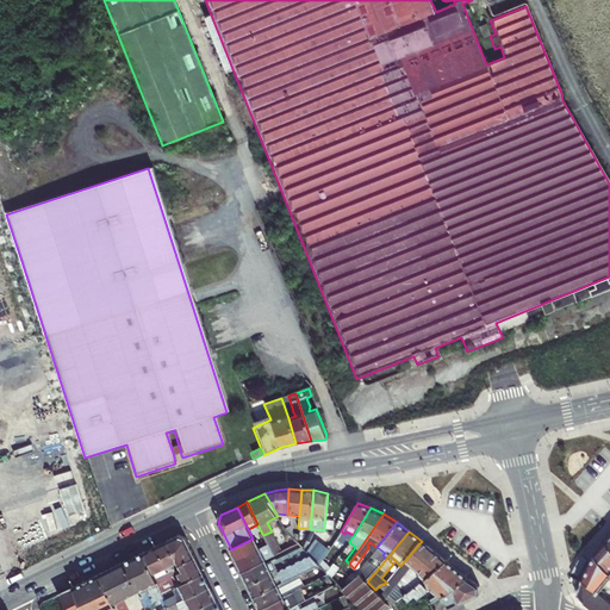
[(179,535),(167,541),(178,562),(174,565),(175,570),(178,574),(198,564),(186,539),(179,535)]
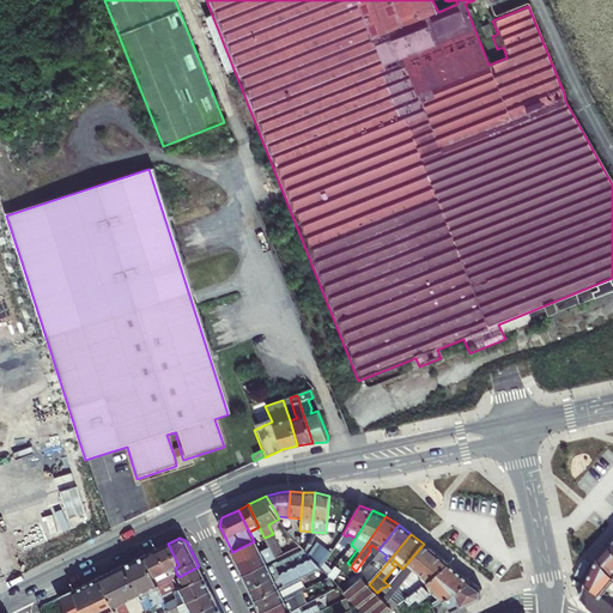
[(254,541),(232,552),(237,563),(261,552),(255,541),(254,541)]
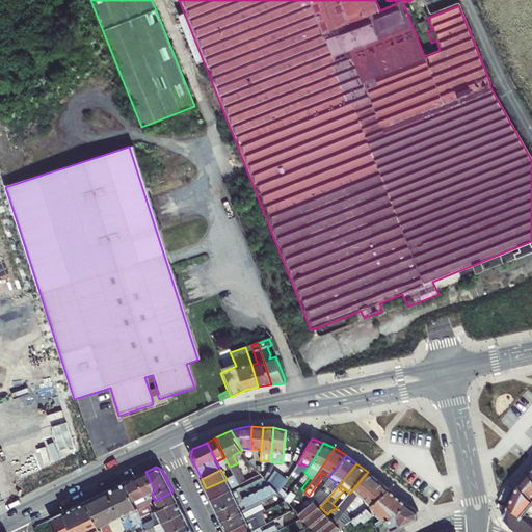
[(155,490),(145,472),(136,476),(145,496),(152,493),(155,490)]
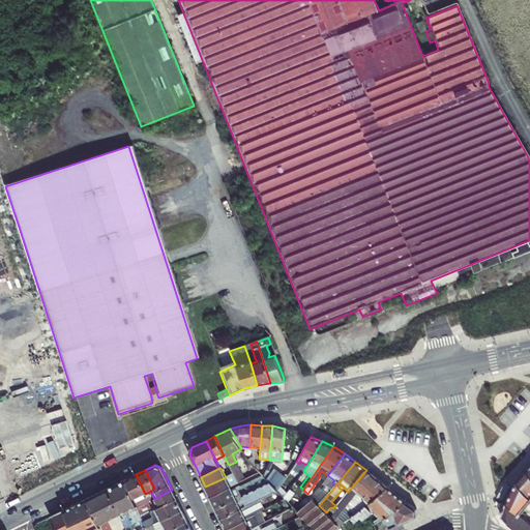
[(345,522),(351,518),(388,487),(374,474),(366,470),(348,492),(347,494),(336,506),(343,511),(339,517),(345,522)]
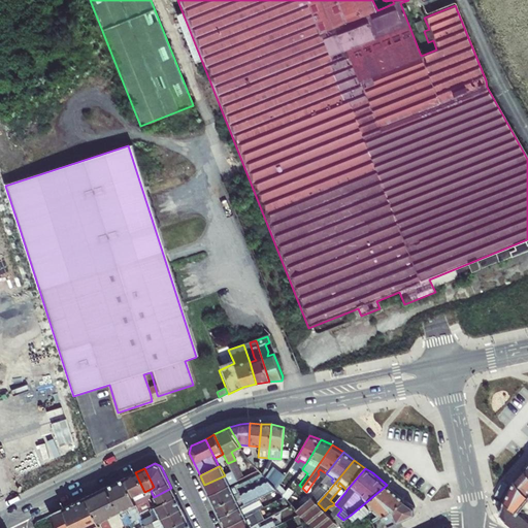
[(527,474),(523,469),(514,481),(527,497),(527,474)]
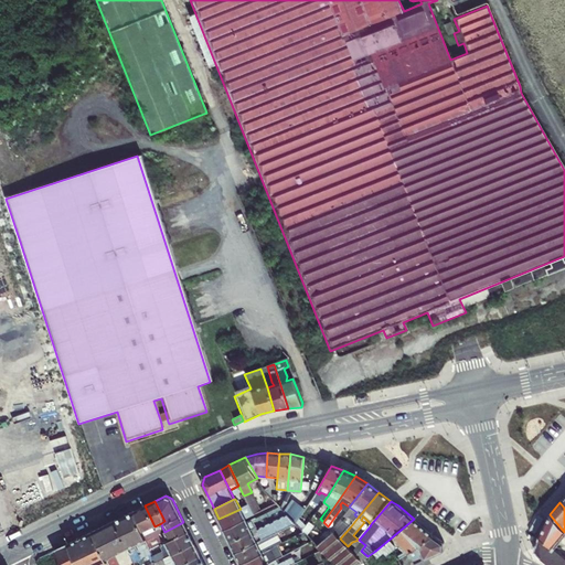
[(219,519),(223,529),(245,519),(251,516),(253,515),(252,511),(248,504),(241,509),(219,519)]
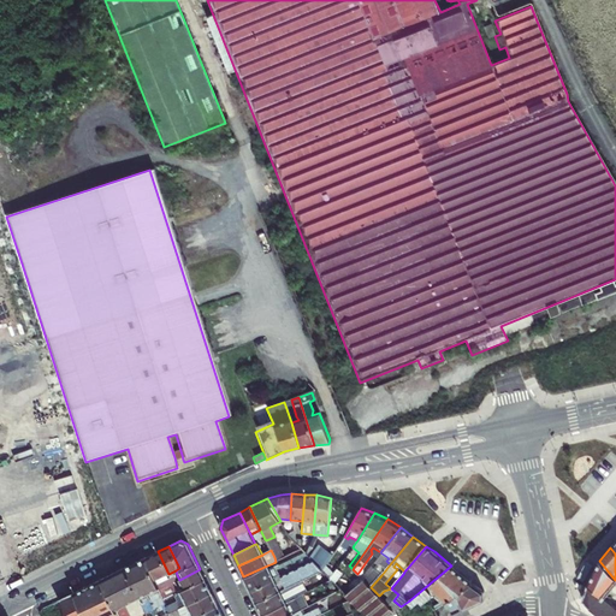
[(165,575),(169,574),(158,551),(146,558),(154,580),(165,575)]
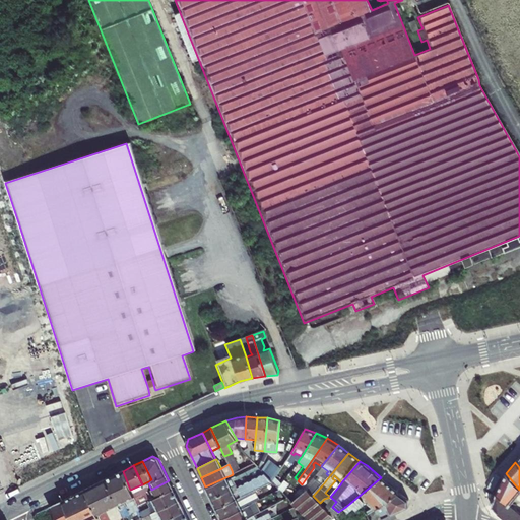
[(255,490),(272,481),(266,475),(264,473),(260,469),(259,467),(258,467),(247,472),(247,473),(250,479),(255,490)]
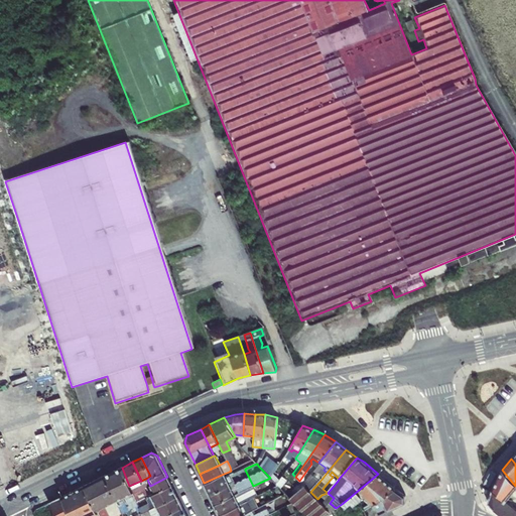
[(113,472),(129,509),(137,506),(136,503),(131,490),(129,486),(122,468),(113,472)]
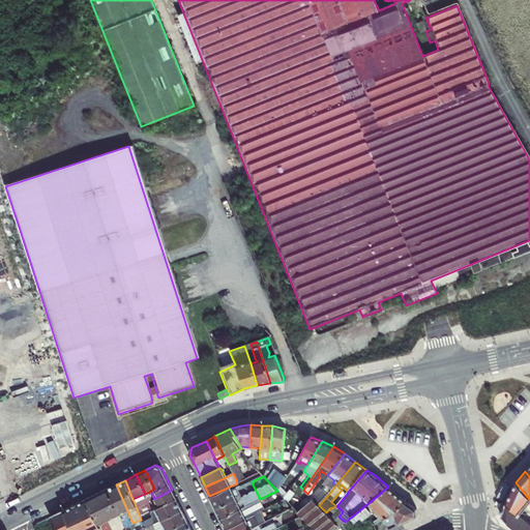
[(242,493),(243,495),(242,496),(246,505),(258,500),(260,499),(255,489),(252,482),(252,481),(240,488),(237,490),(239,494),(242,493)]
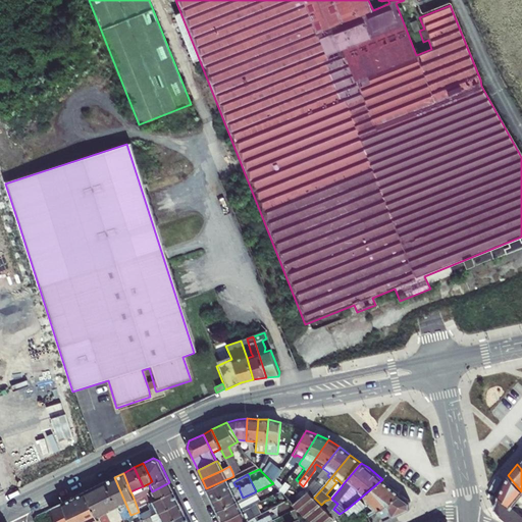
[(521,509),(521,491),(508,475),(497,498),(493,508),(509,521),(521,521),(521,515),(519,513),(521,509)]
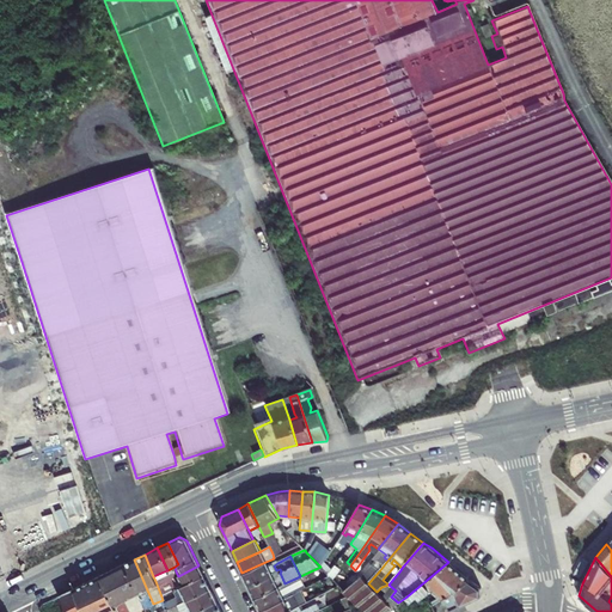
[(153,605),(153,604),(134,560),(124,564),(138,594),(145,610),(153,605)]
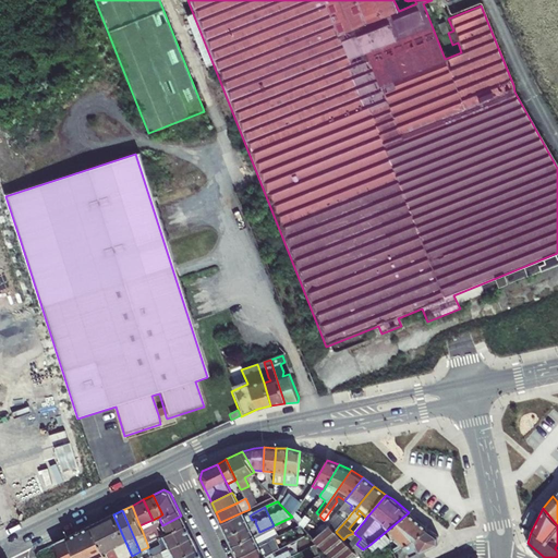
[(356,513),(360,516),(365,520),(366,518),(359,510),(356,513)]
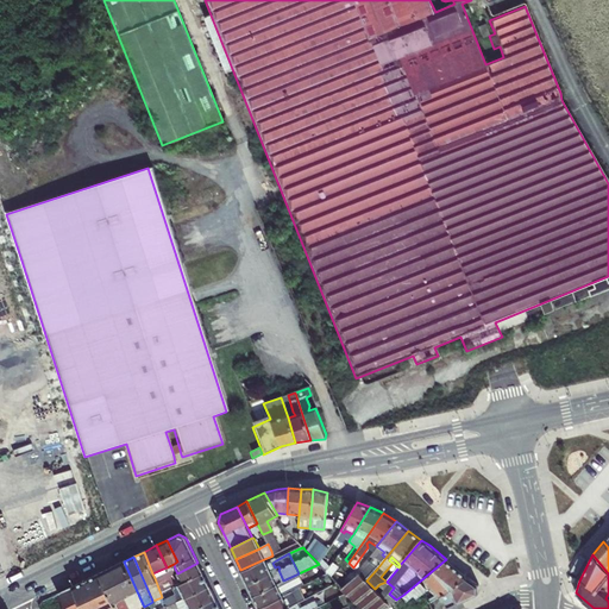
[(243,573),(248,585),(271,573),(267,563),(265,560),(264,559),(240,570),(242,572),(243,573)]
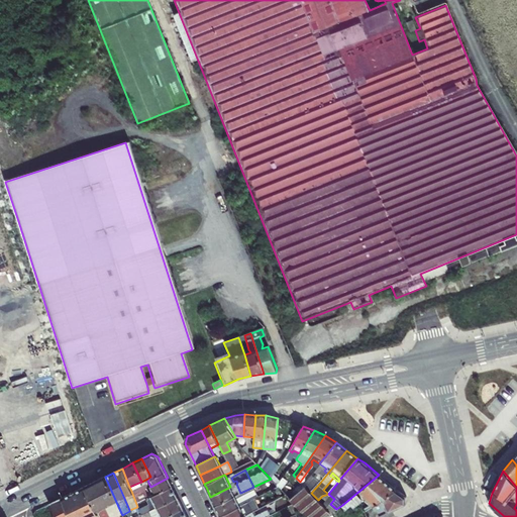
[(368,497),(374,505),(398,490),(379,475),(342,505),(345,509),(349,507),(351,509),(368,497)]
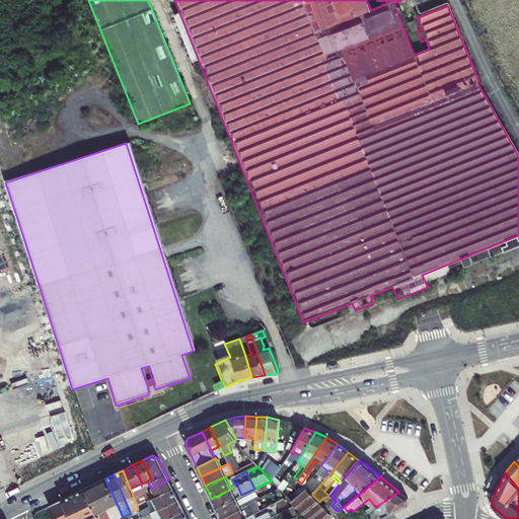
[(85,489),(96,514),(117,504),(105,478),(85,489)]
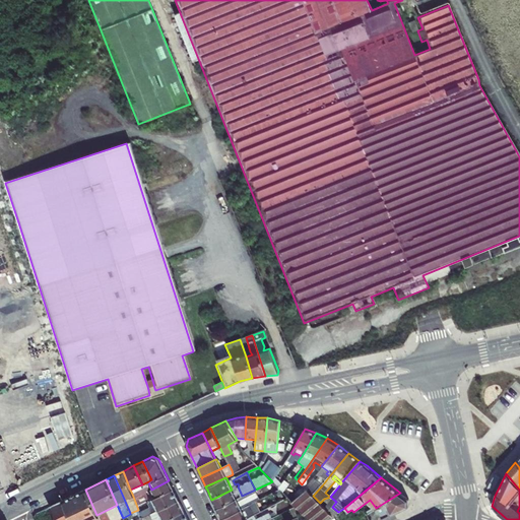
[(173,490),(169,480),(151,490),(148,491),(150,494),(152,493),(155,498),(173,490)]
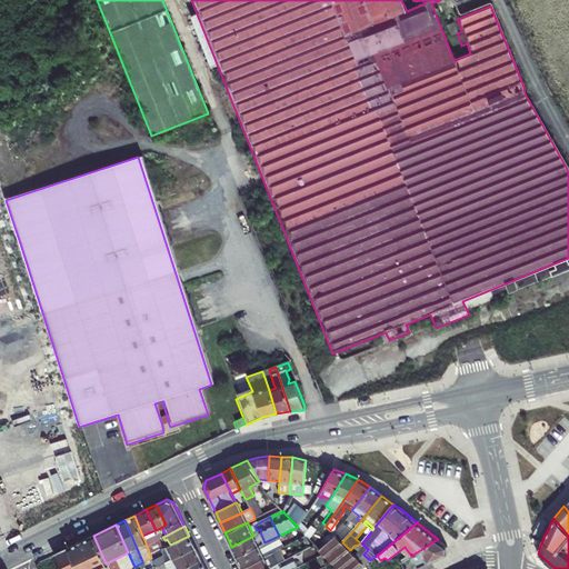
[(337,537),(342,542),(352,531),(346,526),(337,537)]
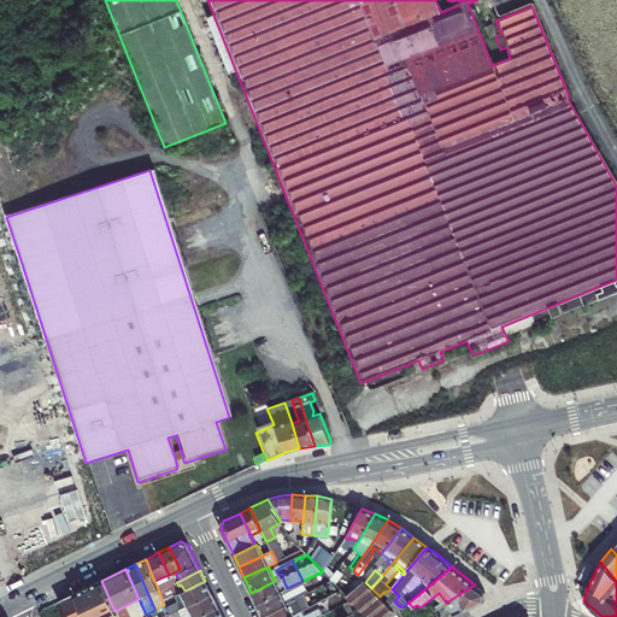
[(101,581),(77,593),(88,616),(112,616),(117,615),(115,611),(101,581)]
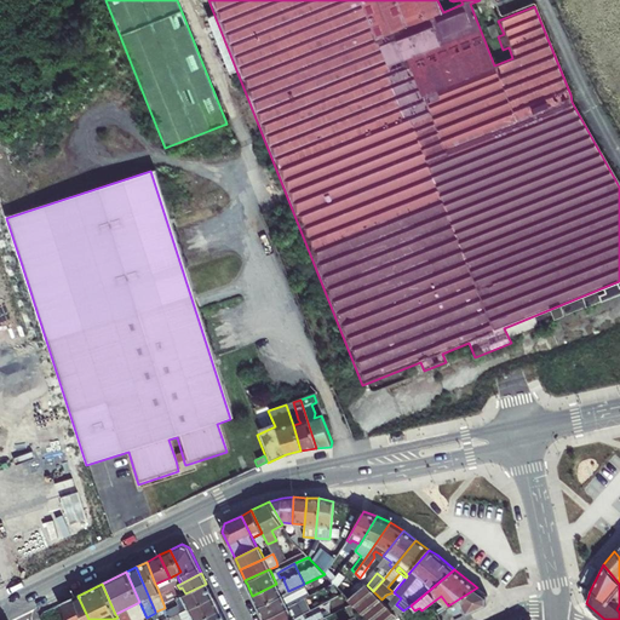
[(182,596),(188,609),(213,597),(206,584),(185,593),(182,596)]
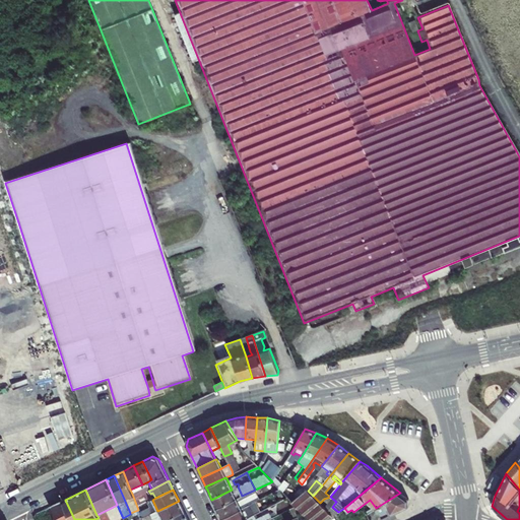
[(236,499),(232,490),(211,500),(216,509),(236,499)]
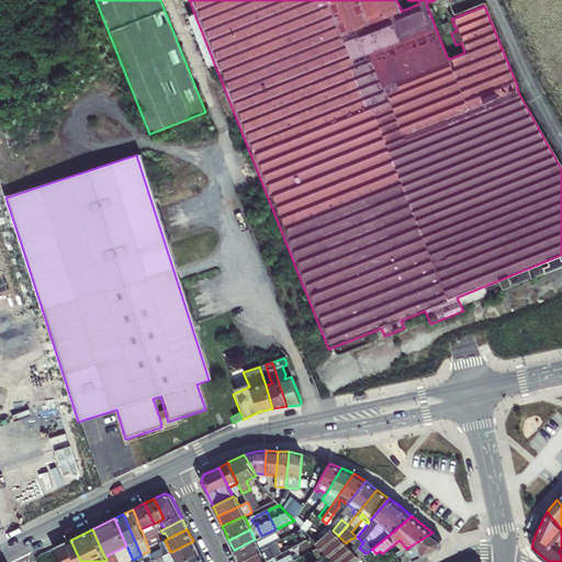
[(160,542),(156,532),(152,535),(149,530),(143,534),(148,548),(158,543),(160,542)]
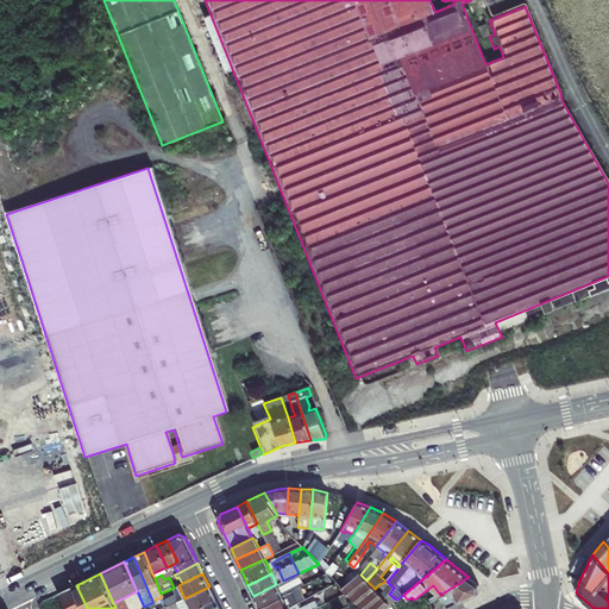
[(283,581),(276,584),(253,596),(259,608),(282,596),(293,591),(302,586),(296,575),(283,581)]
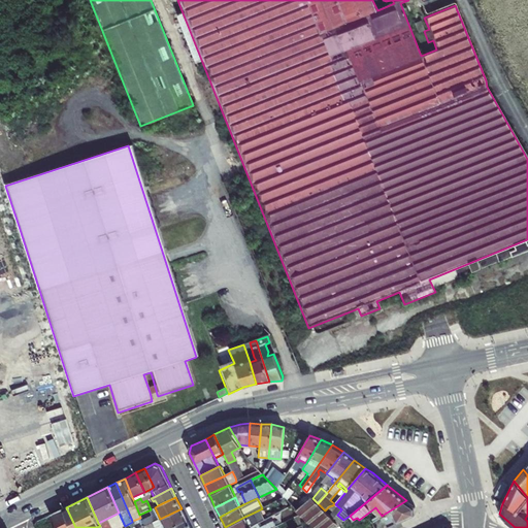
[(301,515),(308,522),(315,527),(331,527),(337,524),(333,519),(325,510),(318,503),(312,498),(301,506),(298,510),(301,515)]
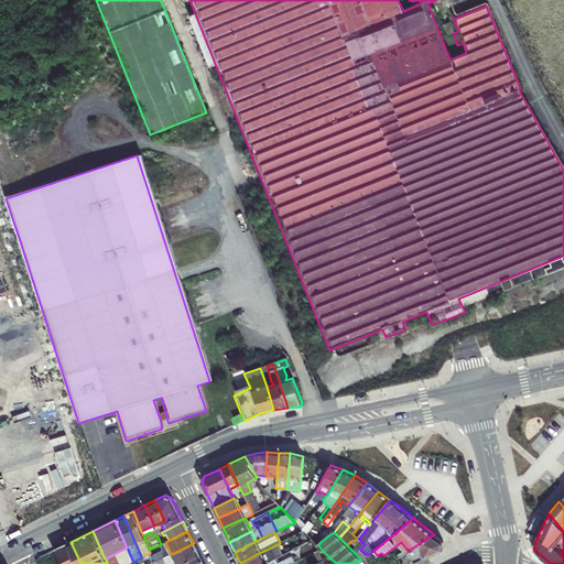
[(434,534),(408,551),(414,563),(427,556),(443,550),(443,541),(434,534)]
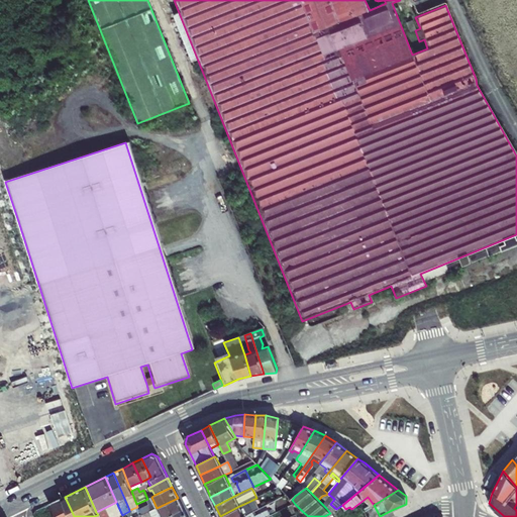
[(64,498),(62,499),(71,516),(74,516),(65,497),(64,498)]
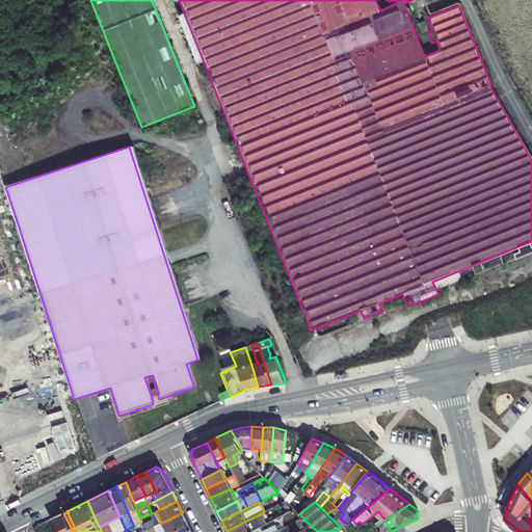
[(155,526),(161,523),(156,511),(152,513),(150,514),(155,526)]
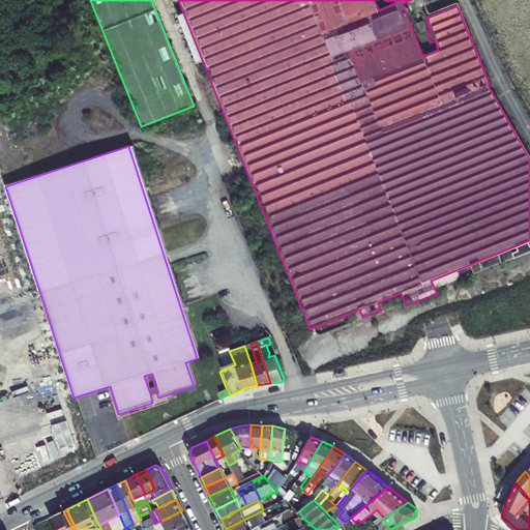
[(154,529),(171,529),(187,522),(182,510),(160,521),(154,524),(153,525),(154,529)]
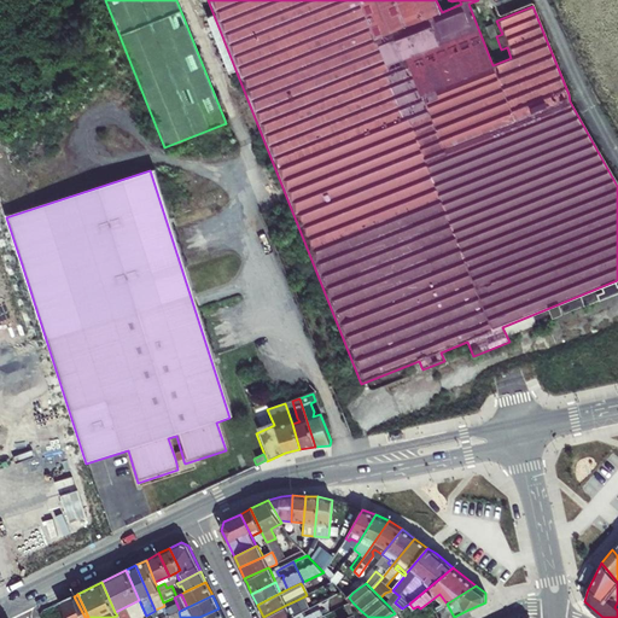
[(286,605),(263,617),(289,617),(304,611),(309,608),(313,607),(307,595),(297,600),(286,605)]
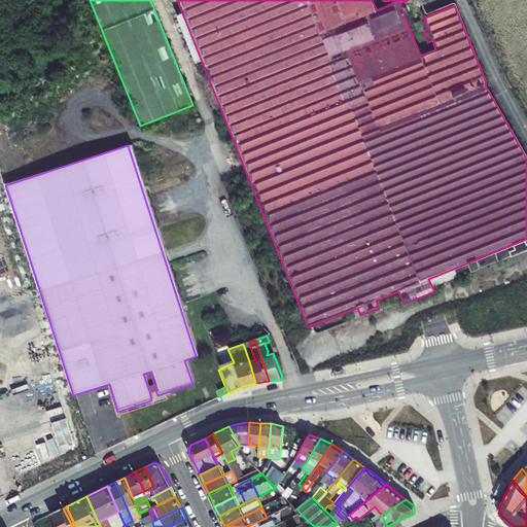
[(50,515),(56,526),(72,526),(63,508),(50,515)]
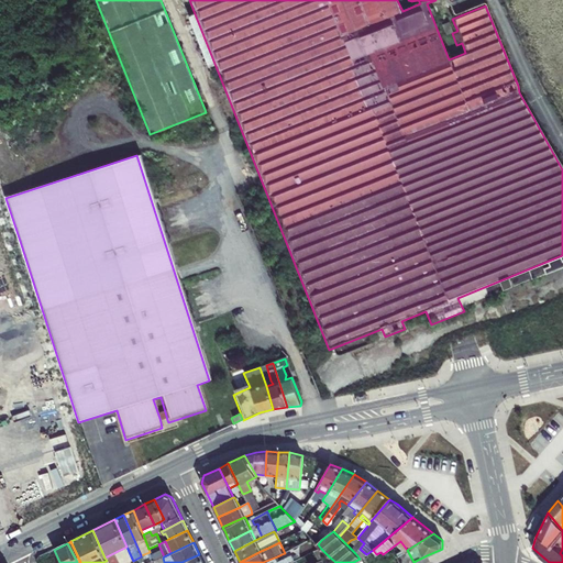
[(360,559),(361,558),(366,554),(360,549),(355,553),(360,559)]
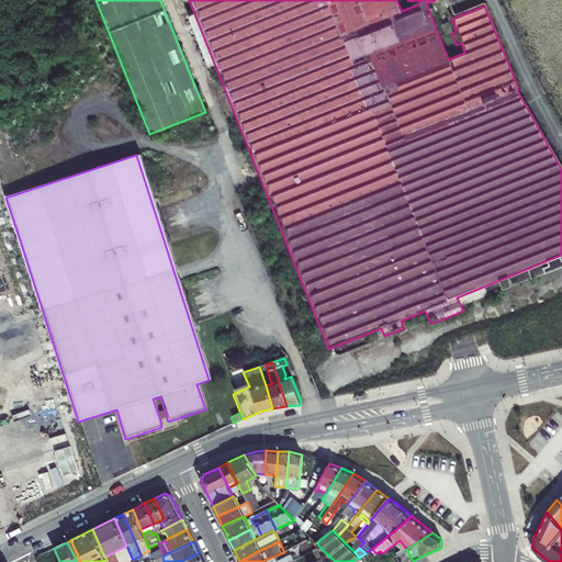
[(36,554),(38,561),(54,561),(49,550),(36,554)]
